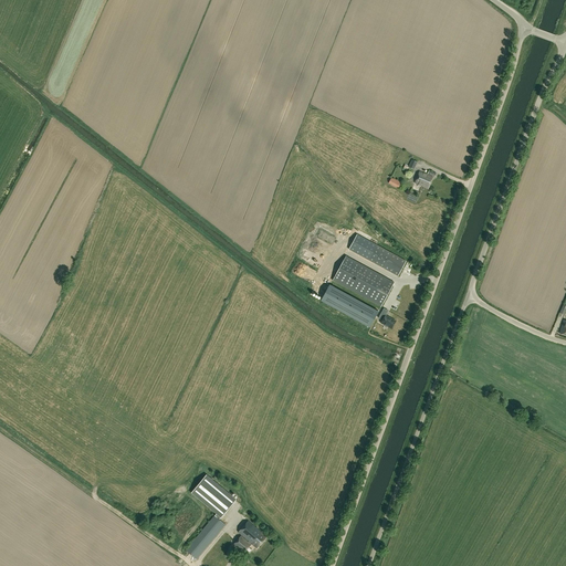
[(432,177),(419,171),(415,182),(421,186),(428,189),(432,177)]
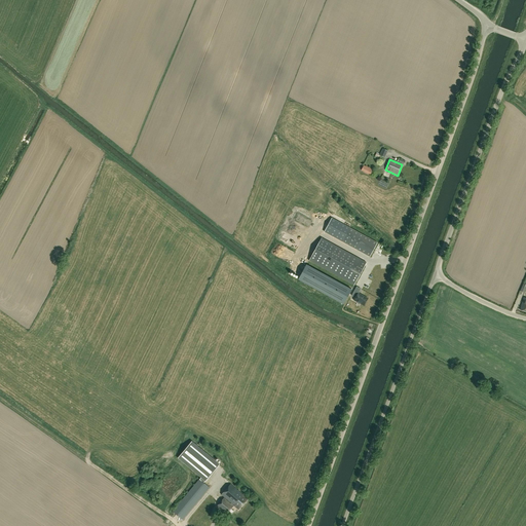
[(364,164),(361,171),(370,175),(373,170),(364,164)]
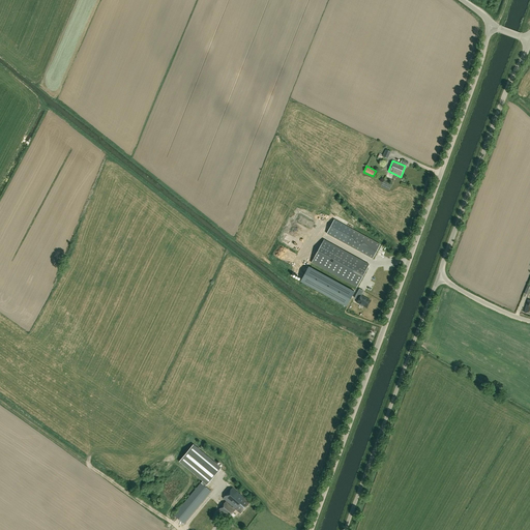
[(373,259),(380,245),(332,218),(324,233),(373,259)]
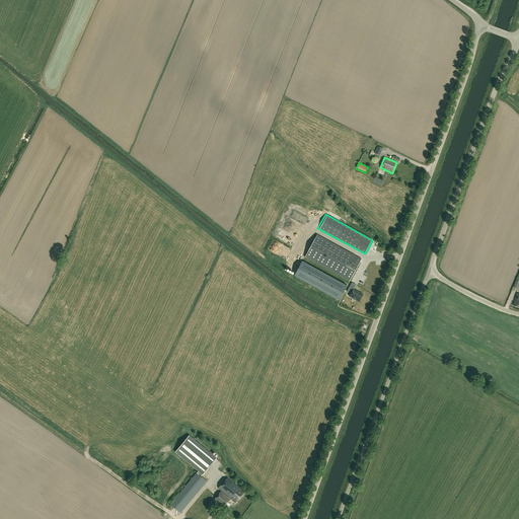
[(305,257),(350,282),(362,260),(317,235),(305,257)]
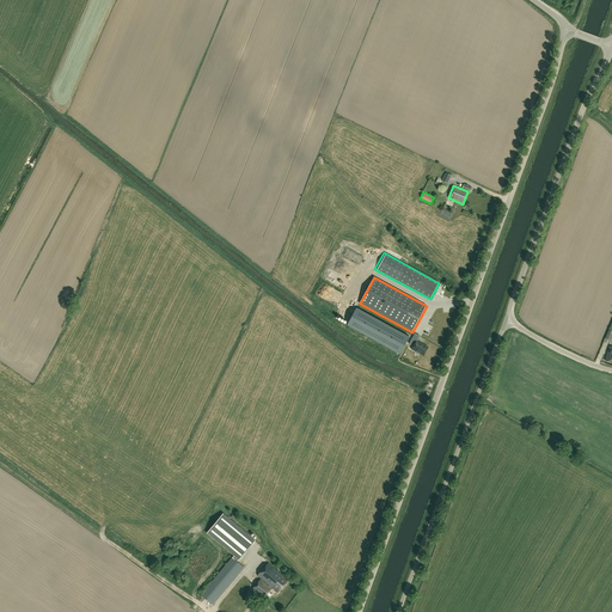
[(356,308),(347,325),(399,354),(409,337),(356,308)]
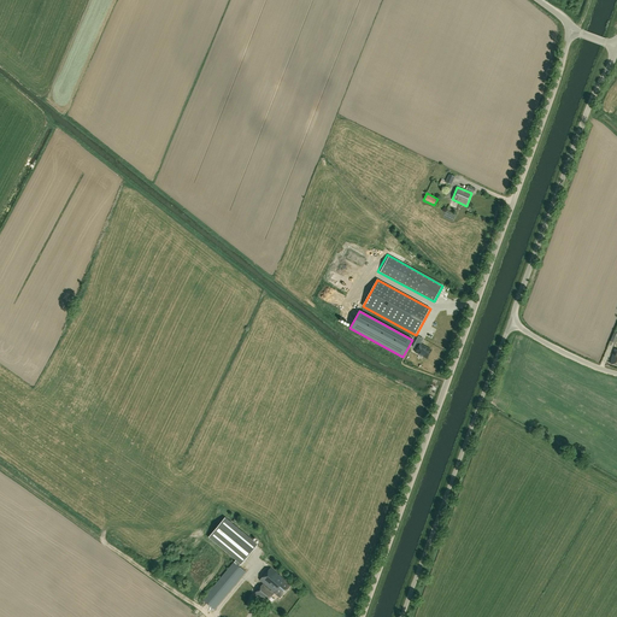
[(418,336),(412,347),(417,350),(416,353),(427,359),(432,351),(421,345),(423,340),(418,336)]
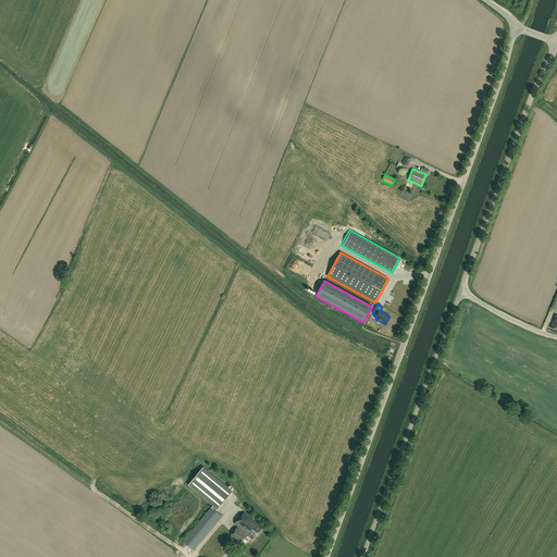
[(203,467),(188,485),(213,506),(211,507),(215,511),(218,509),(233,492),(203,467)]
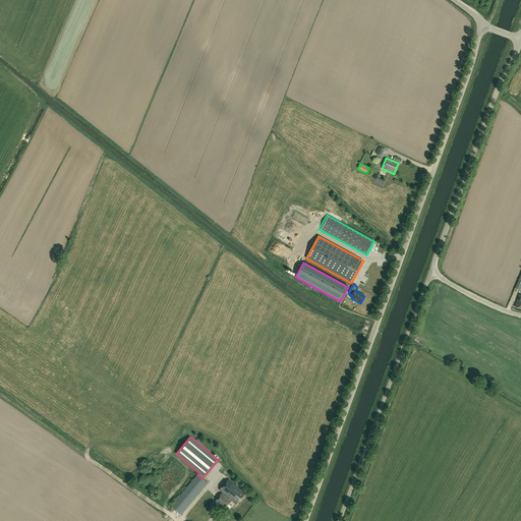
[(223,479),(231,474),(229,471),(221,476),(223,479)]
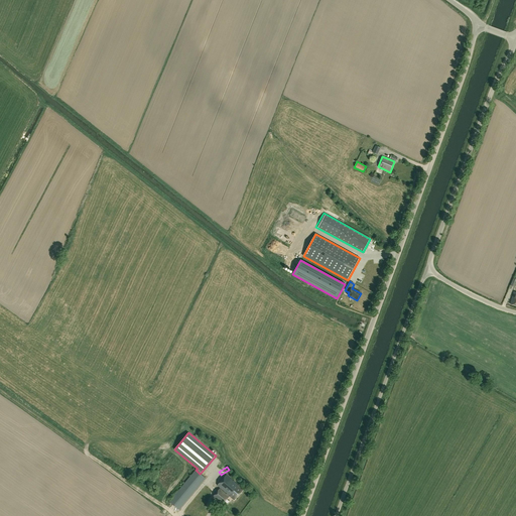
[(206,478),(200,474),(196,470),(169,501),(179,510),(206,478)]
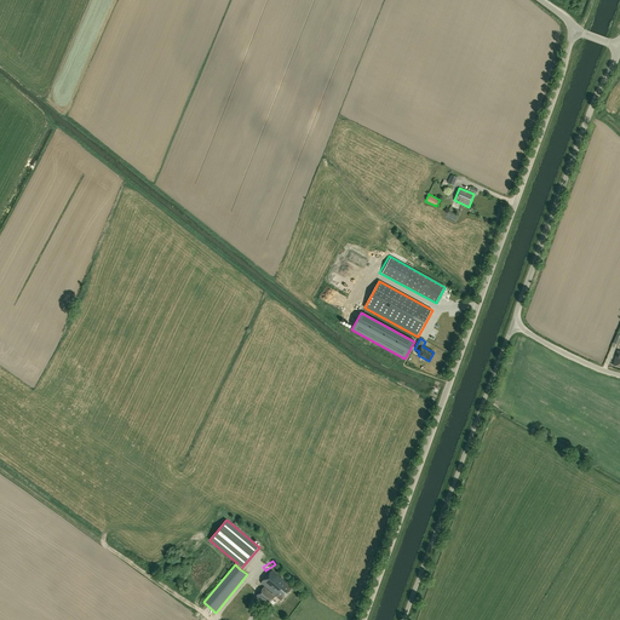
[(292,589),(271,570),(262,583),(273,592),(273,593),(264,586),(256,597),(267,607),(276,596),(281,601),(292,589)]
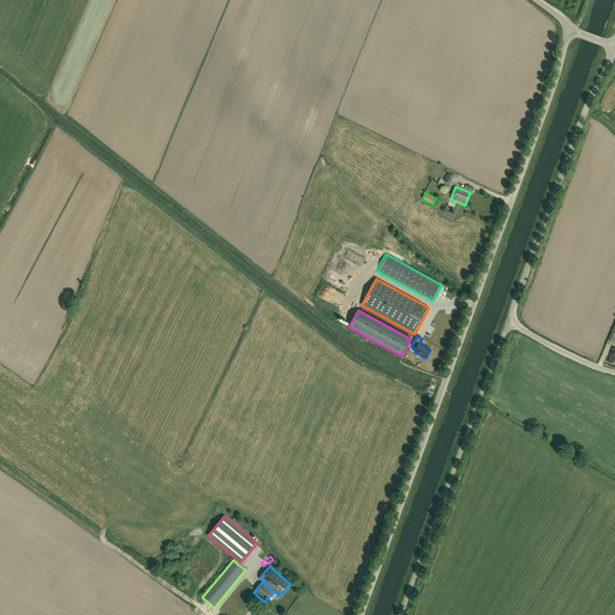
[(246,596),(255,586),(250,581),(240,592),(246,596)]
